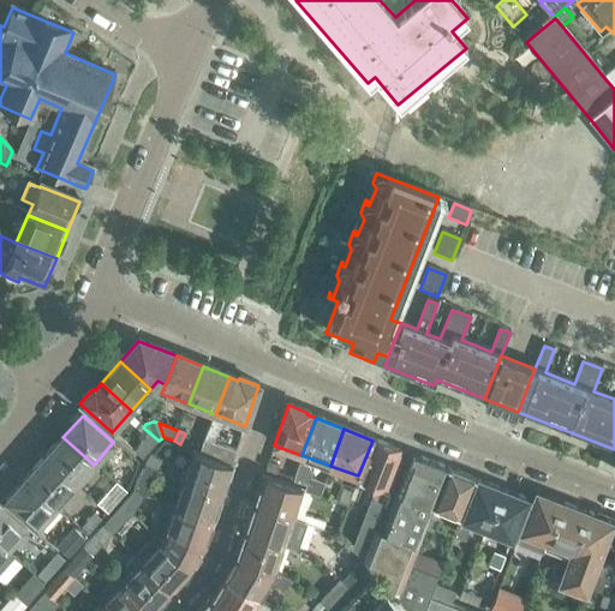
[(159,441),(150,433),(133,453),(142,460),(159,441)]
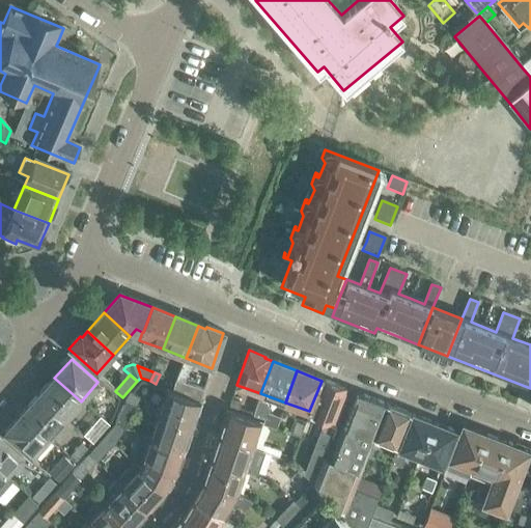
[(64,420),(81,401),(54,378),(37,396),(64,420)]
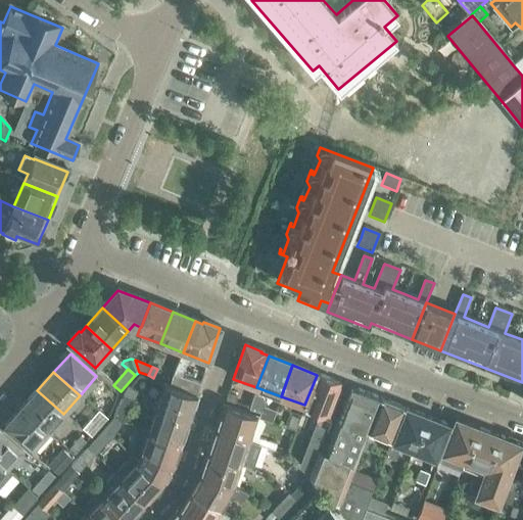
[(340,383),(317,375),(304,405),(302,410),(325,419),(340,383)]
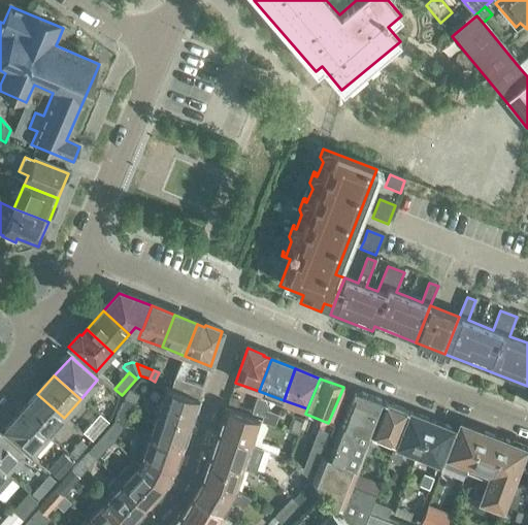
[(174,383),(171,392),(199,401),(203,389),(175,380),(174,383)]
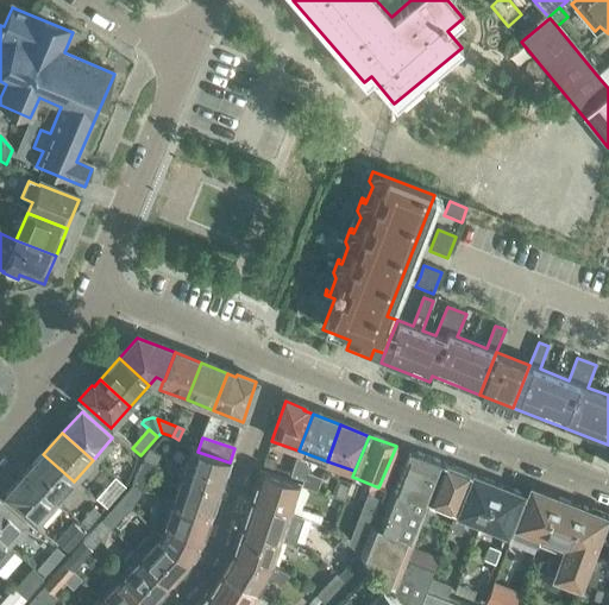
[(182,477),(220,490),(230,462),(198,452),(192,449),(182,477)]
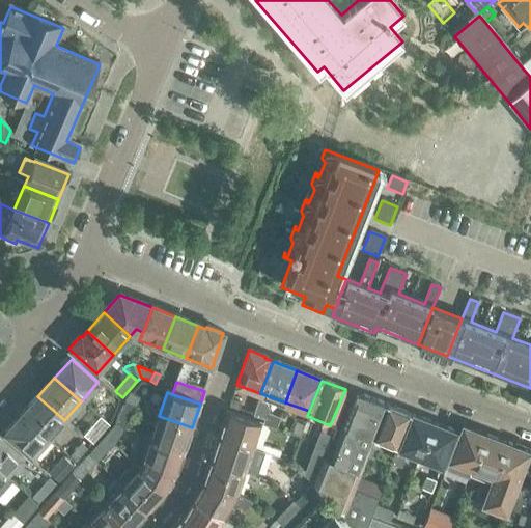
[(374,442),(388,407),(356,394),(335,448),(329,464),(360,475),(365,461),(372,463),(375,453),(369,450),(372,441),(374,442)]
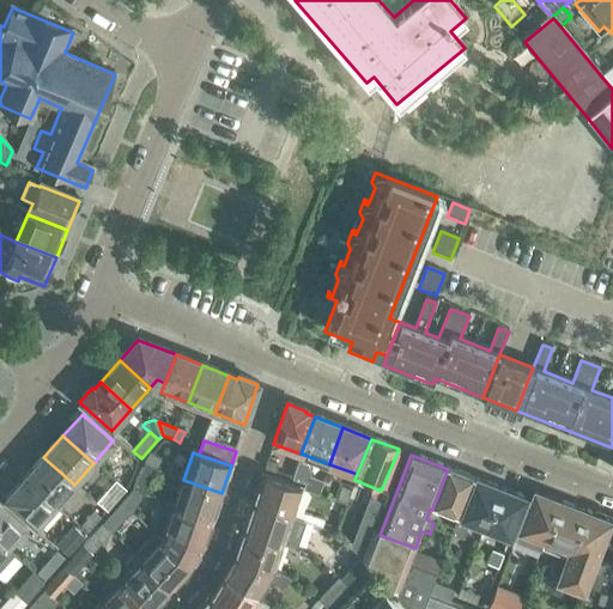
[(161,461),(150,456),(145,467),(157,470),(161,461)]
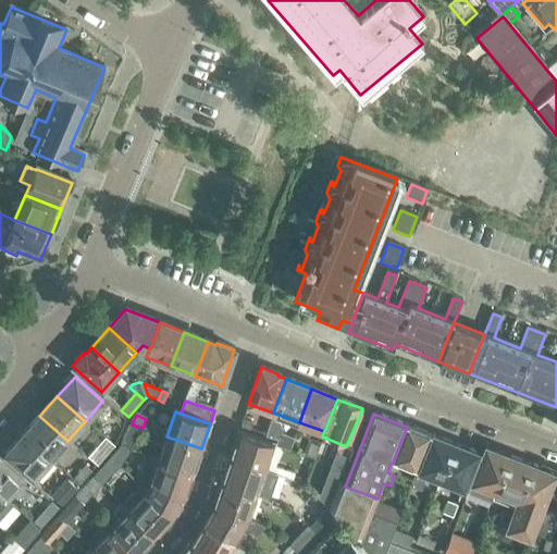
[(22,435),(50,460),(67,441),(39,416),(22,435)]
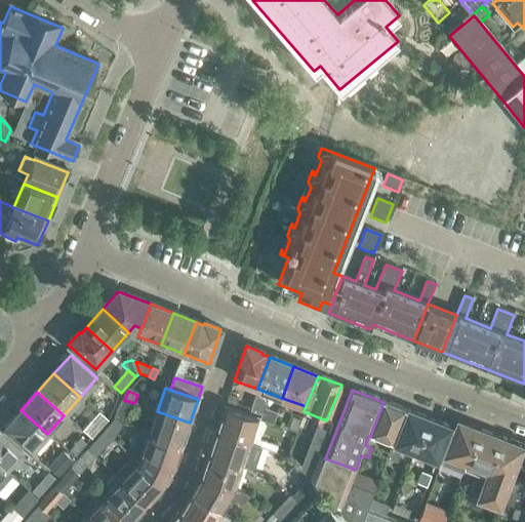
[(230,394),(227,403),(236,406),(239,397),(230,394)]
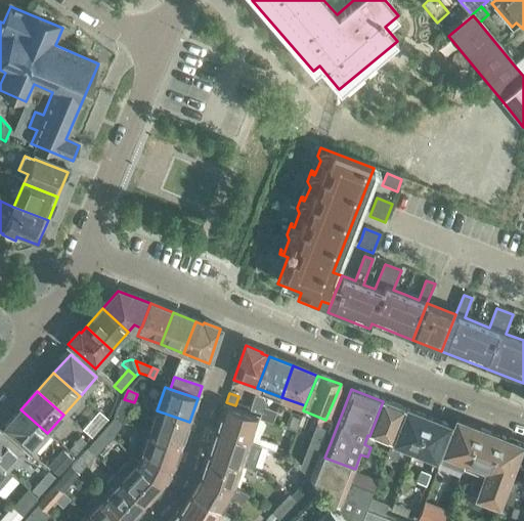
[(124,399),(114,420),(124,425),(134,402),(124,399)]
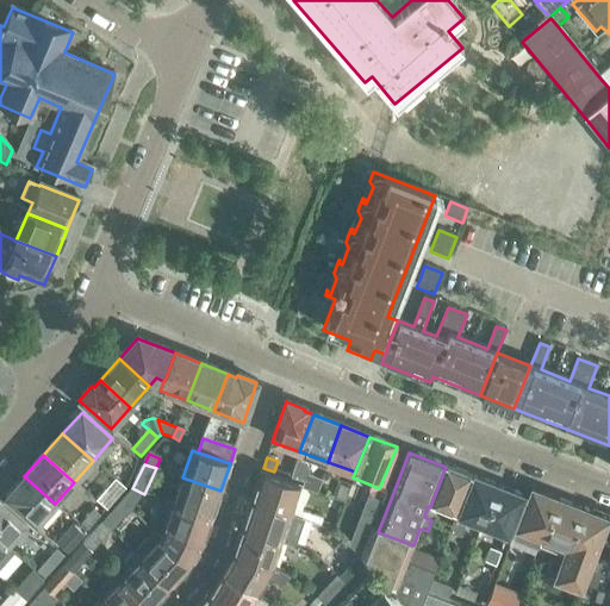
[(472,476),(446,467),(430,507),(428,506),(424,517),(431,520),(436,510),(456,517),(472,476)]
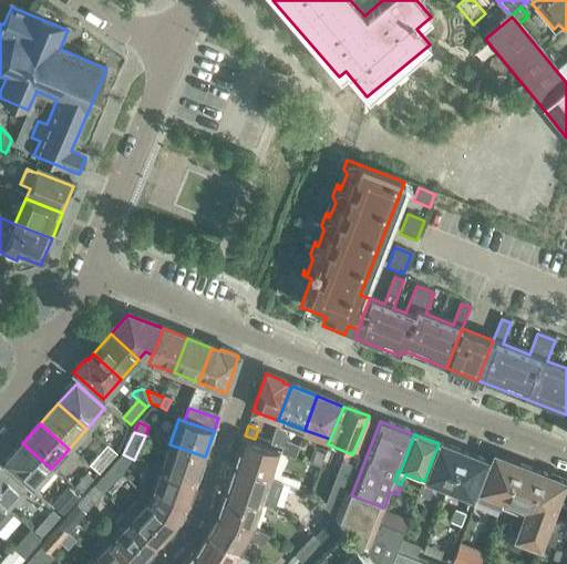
[(103,443),(114,453),(121,447),(109,437),(103,443)]
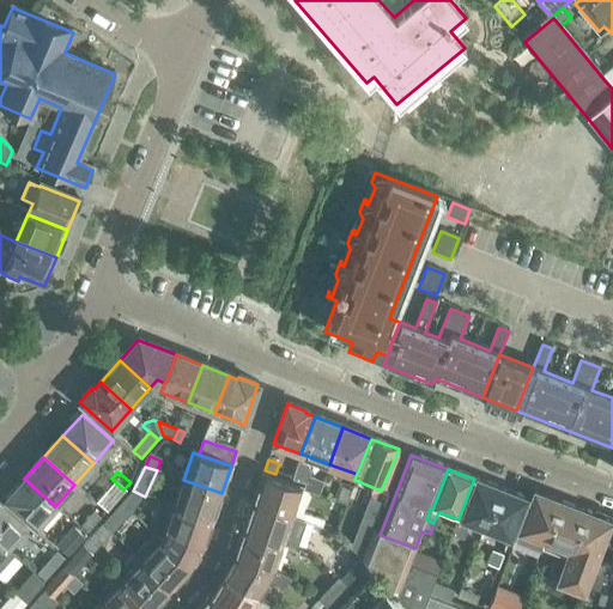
[(262,476),(253,504),(291,517),(291,518),(309,524),(325,530),(327,523),(292,512),(301,488),(262,476)]
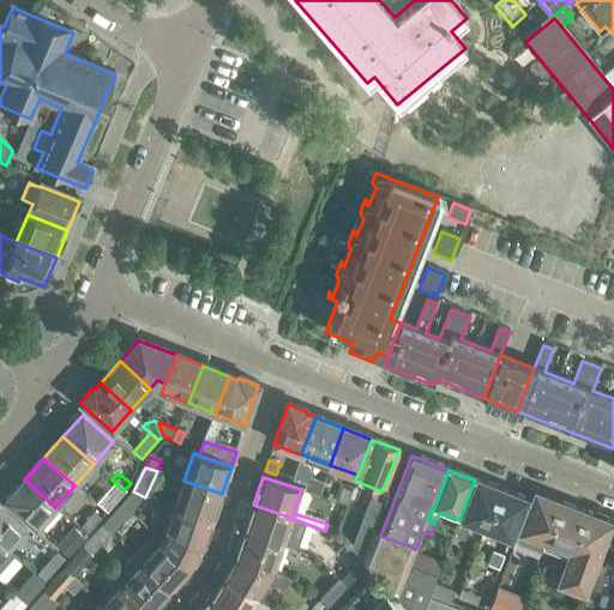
[(36,529),(55,507),(24,479),(5,501),(36,529)]
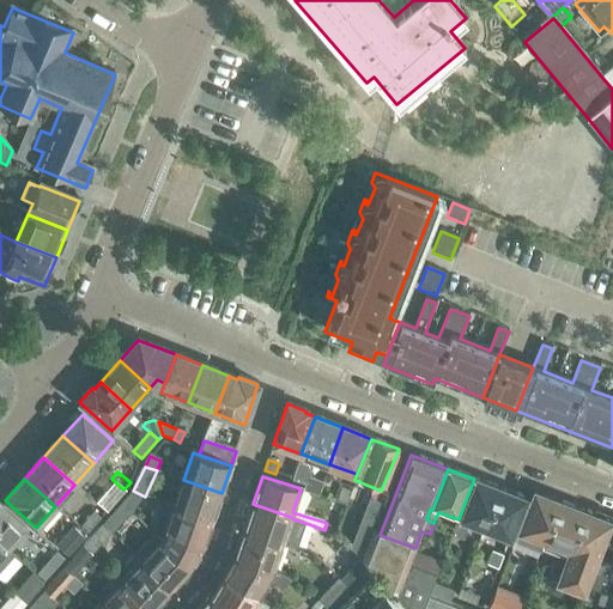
[(469,524),(484,529),(499,489),(474,479),(459,519),(451,537),(463,541),(469,524)]
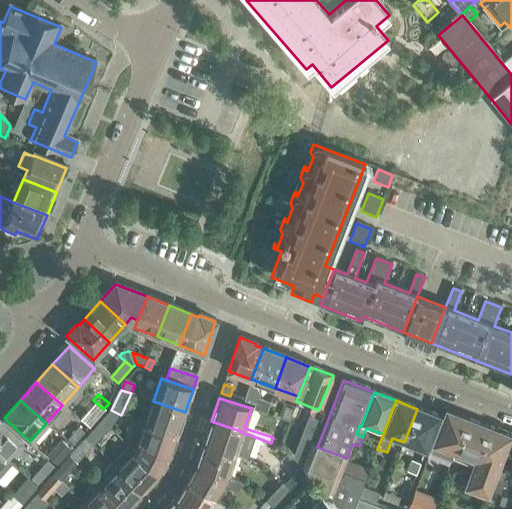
[(177,435),(185,412),(153,401),(145,424),(177,435)]
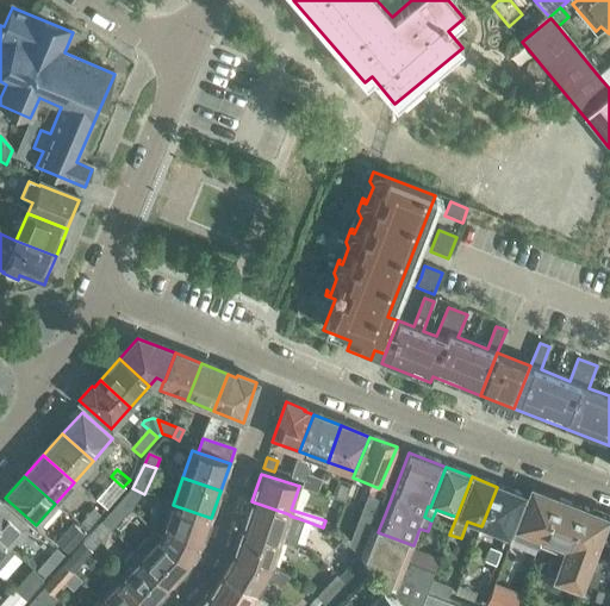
[(316,495),(319,483),(306,479),(302,489),(316,495)]
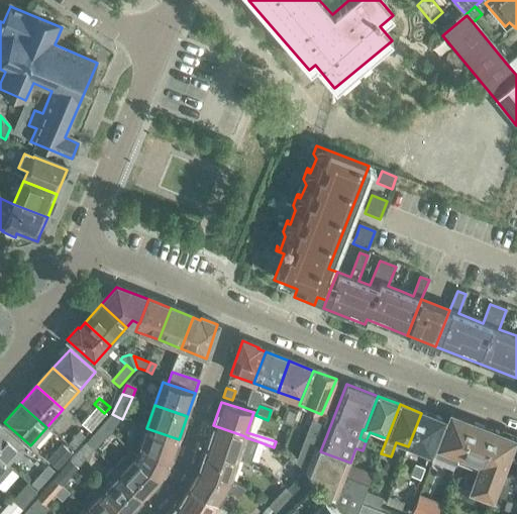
[(288,412),(283,424),(291,427),(296,415),(288,412)]
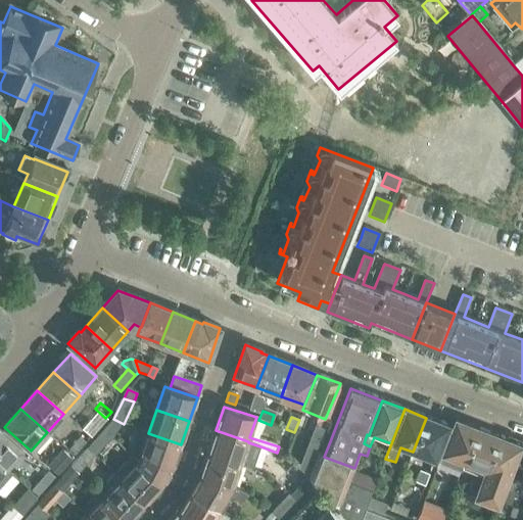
[(435,461),(448,426),(426,418),(413,452),(435,461)]
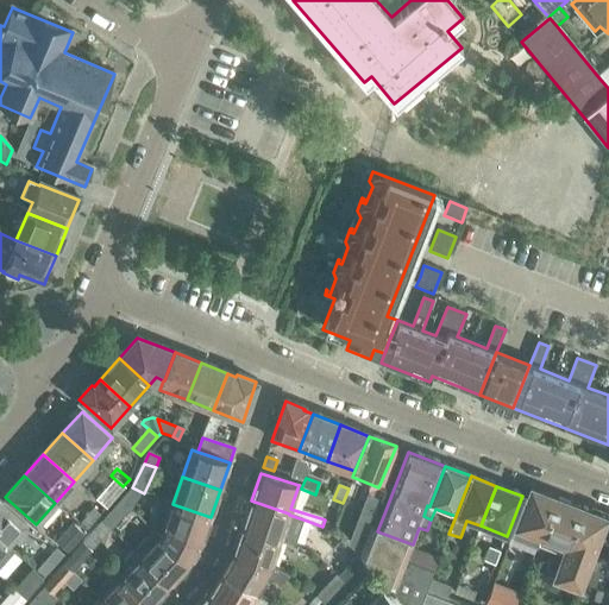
[(127,511),(131,514),(144,493),(132,487),(119,503),(127,511)]
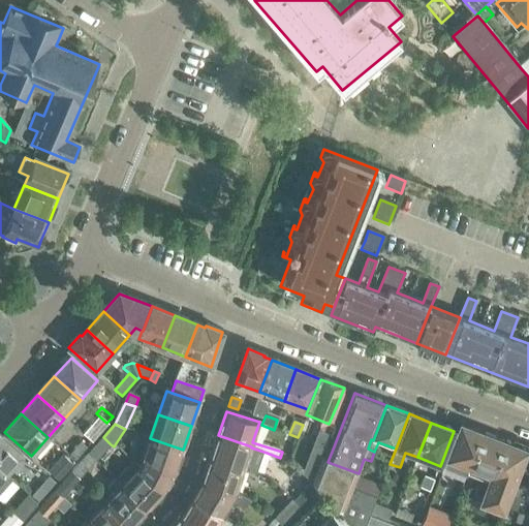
[(461,425),(447,460),(469,468),(483,433),(461,425)]
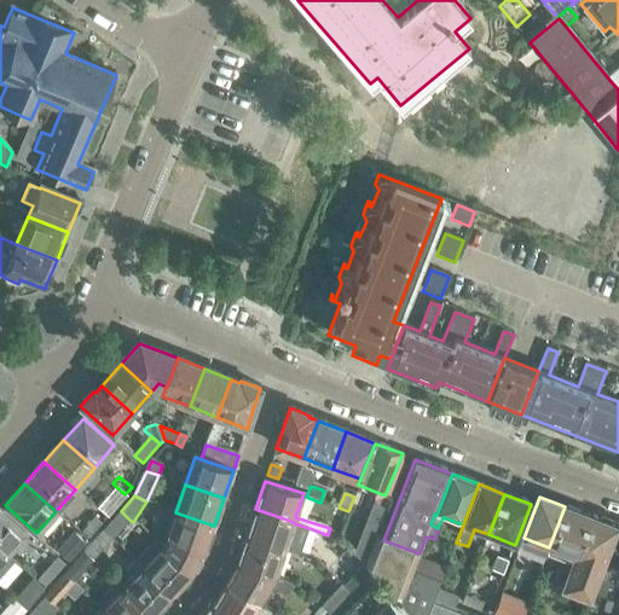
[(108,520),(116,510),(105,502),(97,510),(108,520)]
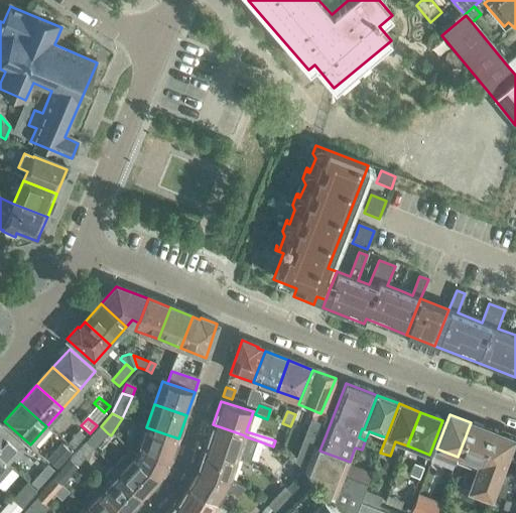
[(304,440),(313,444),(318,432),(321,423),(312,419),(304,440)]
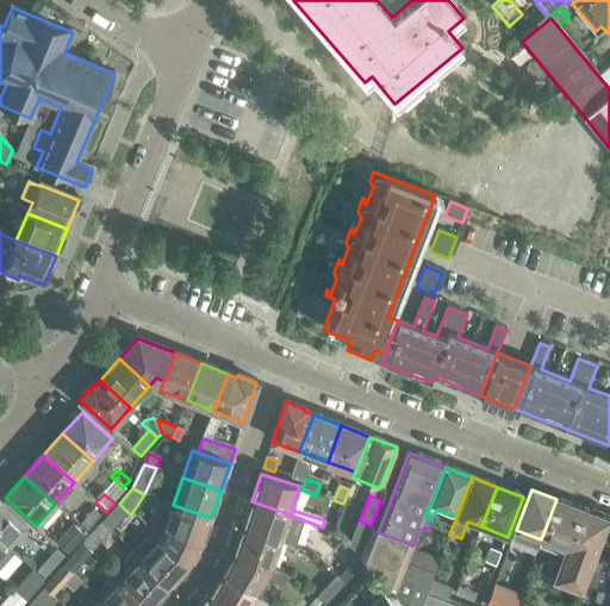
[(541,539),(566,549),(582,510),(556,499),(541,539)]
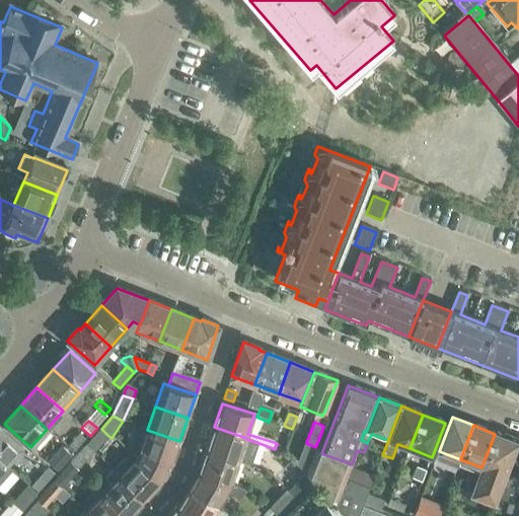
[(0,460),(4,464),(21,445),(0,426),(0,460)]
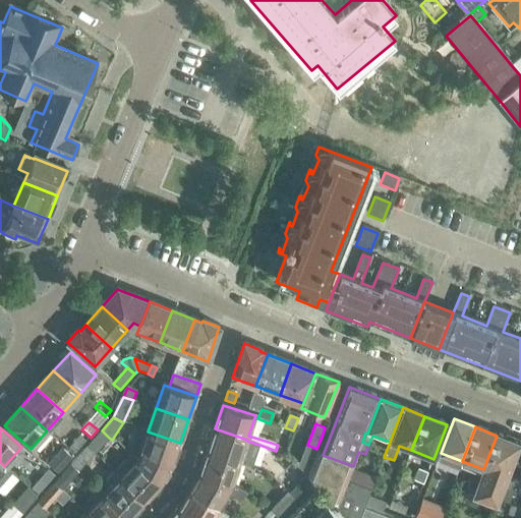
[(215,428),(208,452),(239,463),(255,468),(263,446),(247,441),(247,440),(215,428)]
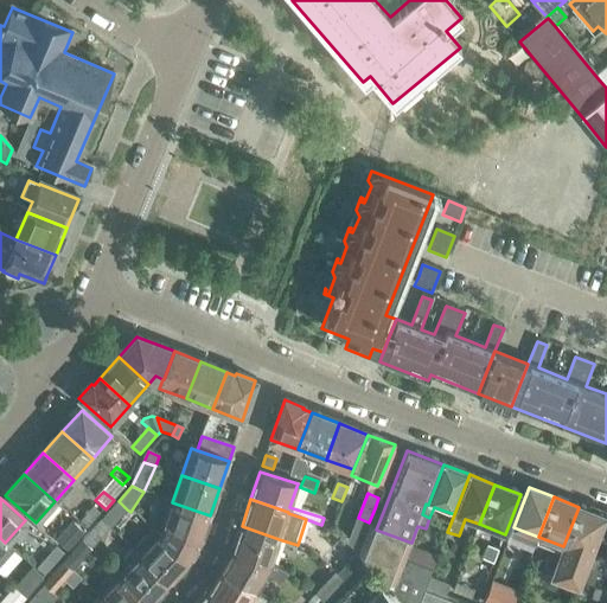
[(109,513),(101,521),(109,530),(117,521),(127,510),(119,501),(109,513)]
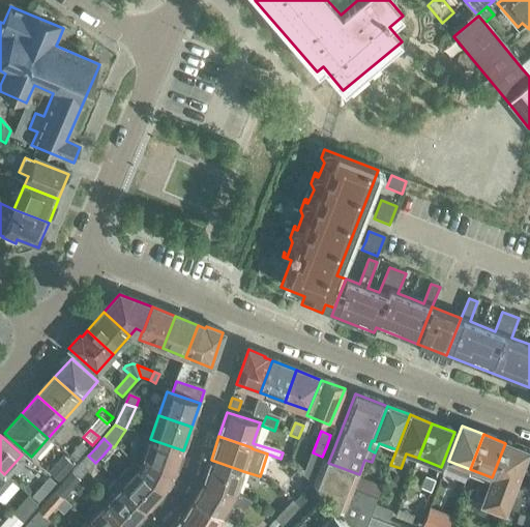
[(150,439),(142,463),(175,474),(183,450),(150,439)]
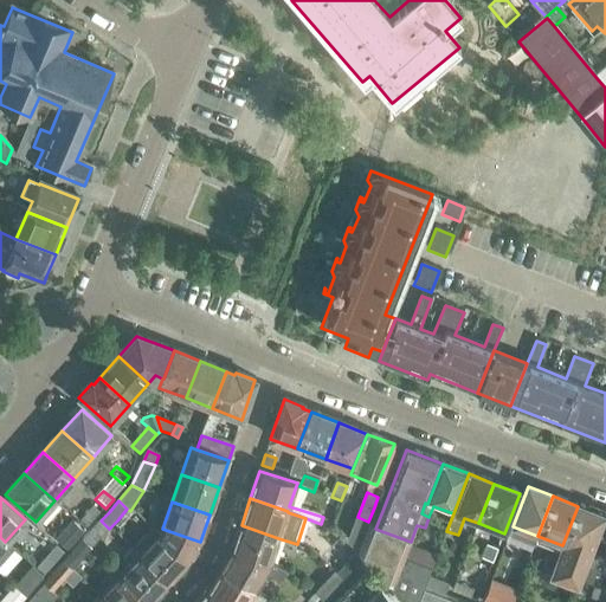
[(78,523),(86,530),(102,513),(94,506),(78,523)]
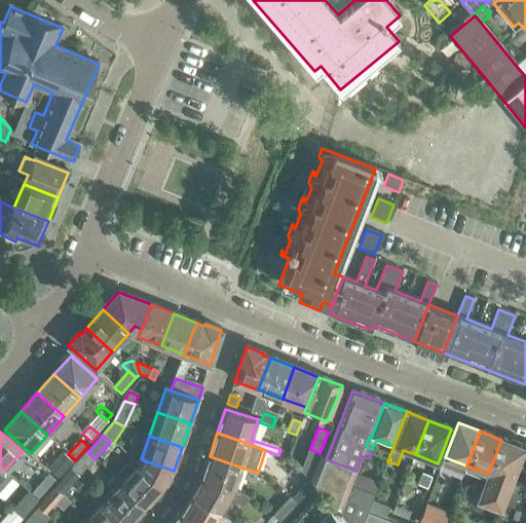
[(488,474),(483,486),(477,500),(500,510),(524,448),(501,440),(488,474)]
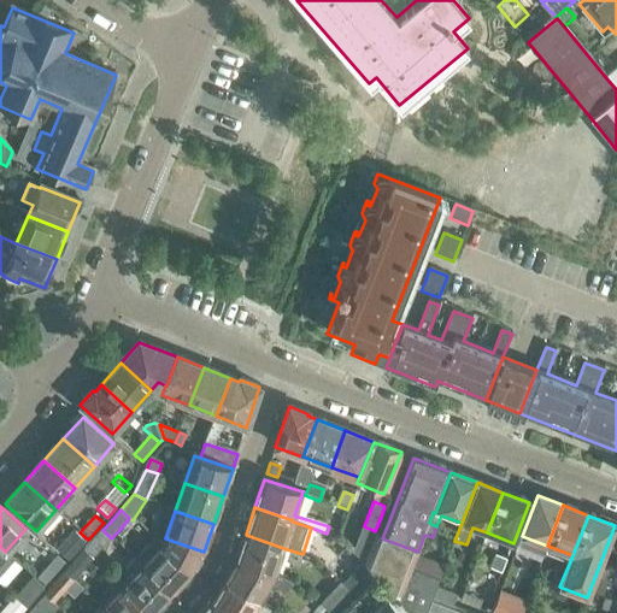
[(411,570),(416,556),(418,552),(382,538),(389,520),(381,517),(375,531),(374,535),(375,535),(363,564),(371,571),(399,597),(399,599),(411,570)]
